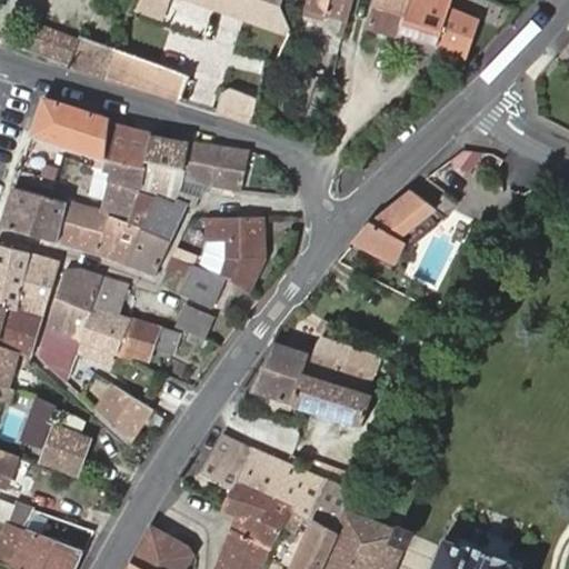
[(138,0),(130,15),(146,20),(157,0),(188,0),(253,23),(249,43),(282,56),(293,32),(286,8),(287,0),(138,0)]
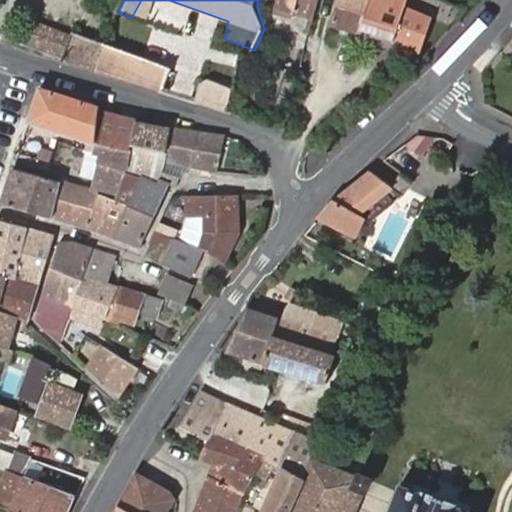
[(318,17),(322,0),(277,0),(276,5),(318,17)]
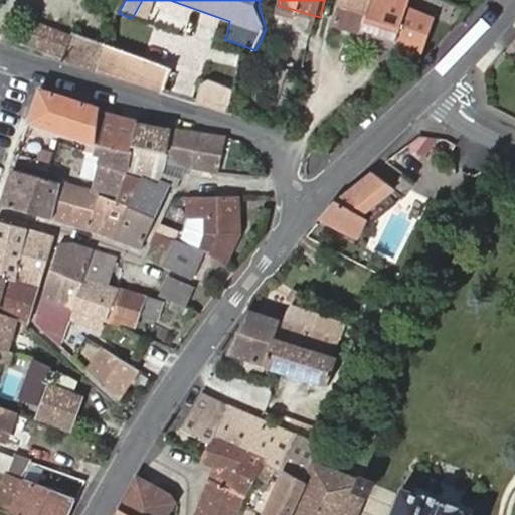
[(344,0),(337,24),(364,32),(373,0),(344,0)]
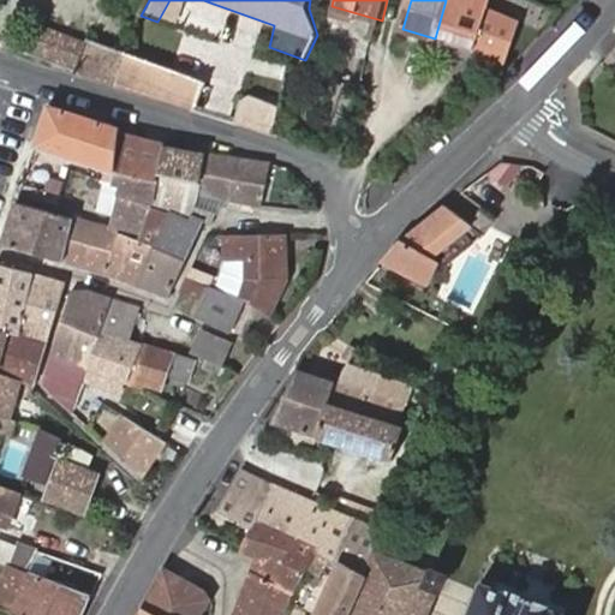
[(521,17),(489,9),(491,0),(446,0),(435,39),(496,57),(508,60),(521,17)]
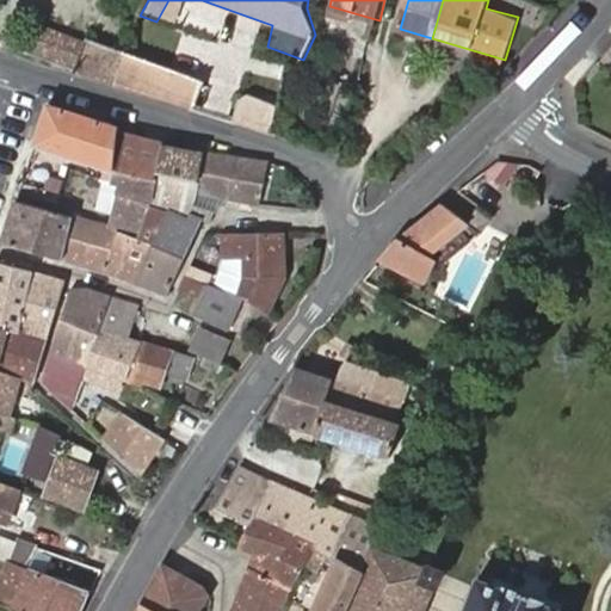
[(105,80),(121,51),(90,39),(88,43),(34,25),(26,50),(79,72),(105,80)]
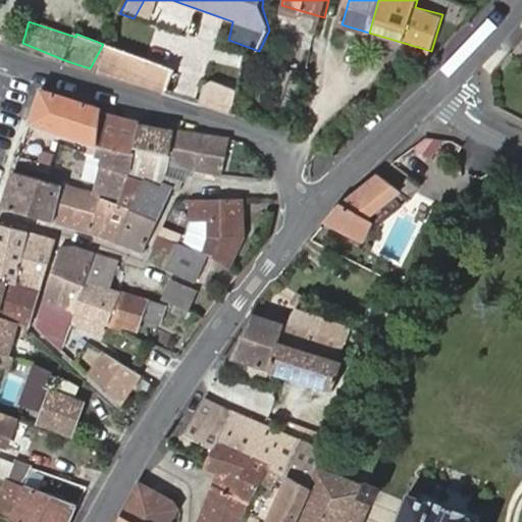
[(179,71),(103,44),(90,68),(167,93),(169,88),(173,89),(179,71)]
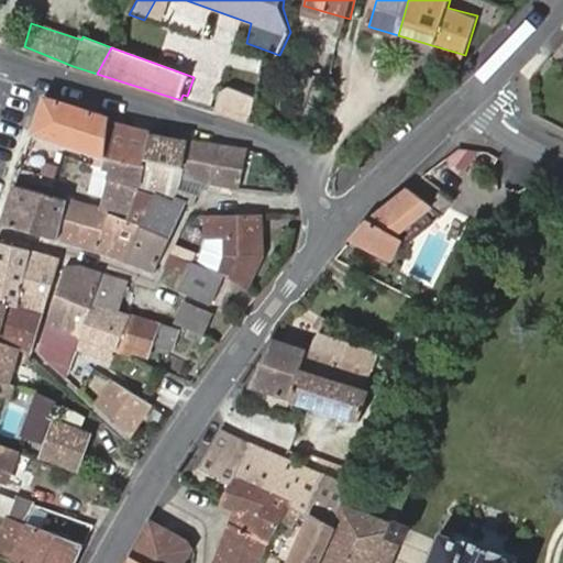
[(253,123),(260,99),(230,89),(222,95),(217,112),(253,123)]
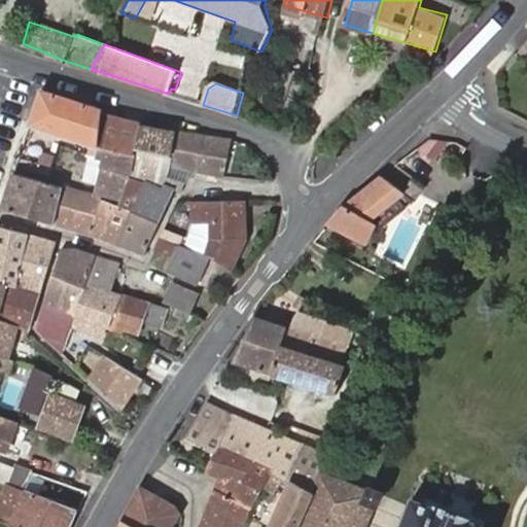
[(90,145),(88,154),(96,156),(98,142),(102,115),(103,109),(42,91),(29,128),(90,145)]
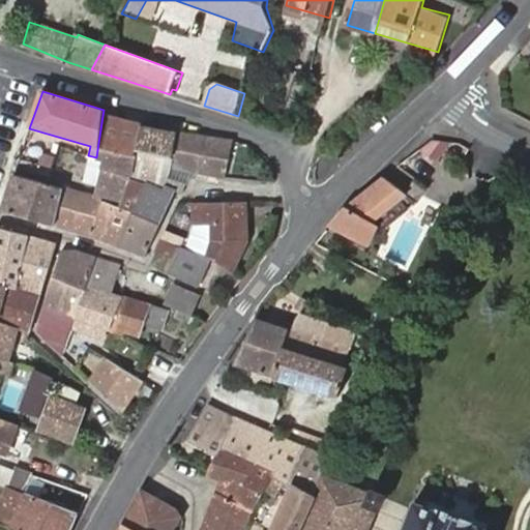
[(142,123),(102,116),(98,143),(137,153),(137,150),(142,123)]
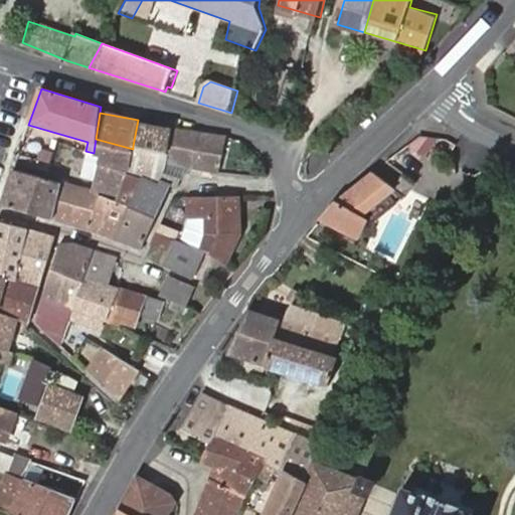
[(173,127),(138,120),(133,146),(167,154),(173,127)]
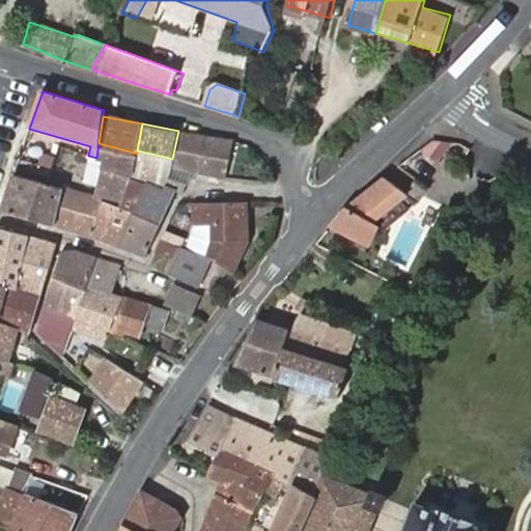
[(205,136),(178,131),(172,159),(171,163),(196,170),(205,136)]
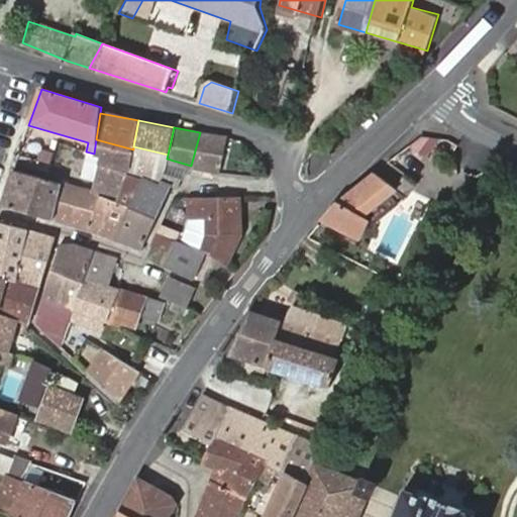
[(425,131),(414,146),(431,159),(442,143),(425,131)]
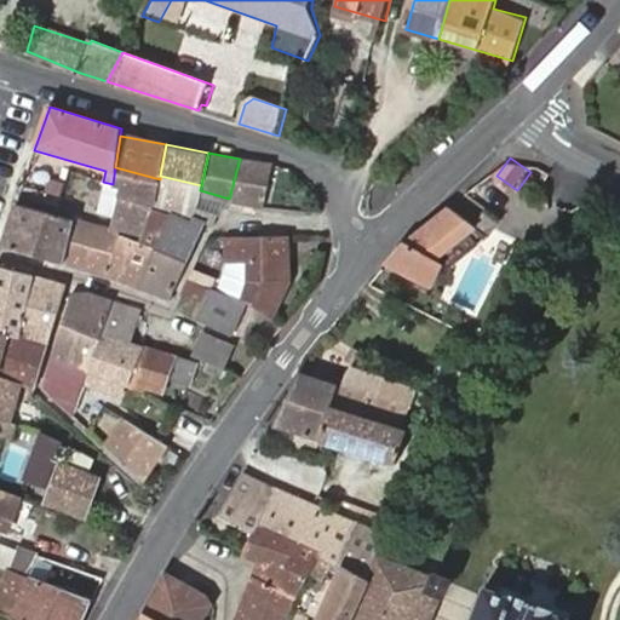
[(274,165),(240,159),(229,199),(262,207),(274,165)]
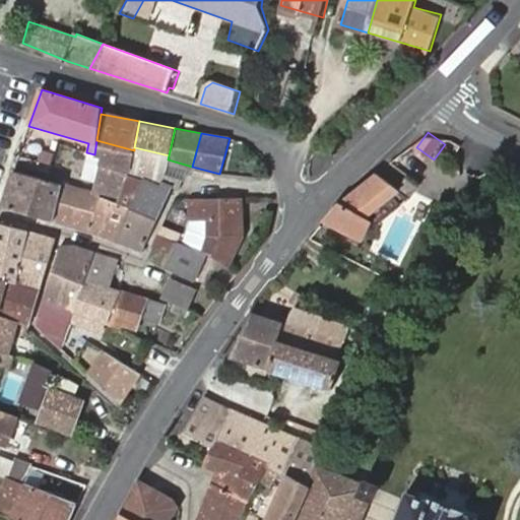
[(134,150),(96,140),(94,154),(103,157),(92,192),(102,196),(132,208),(144,180),(129,174),(134,150)]
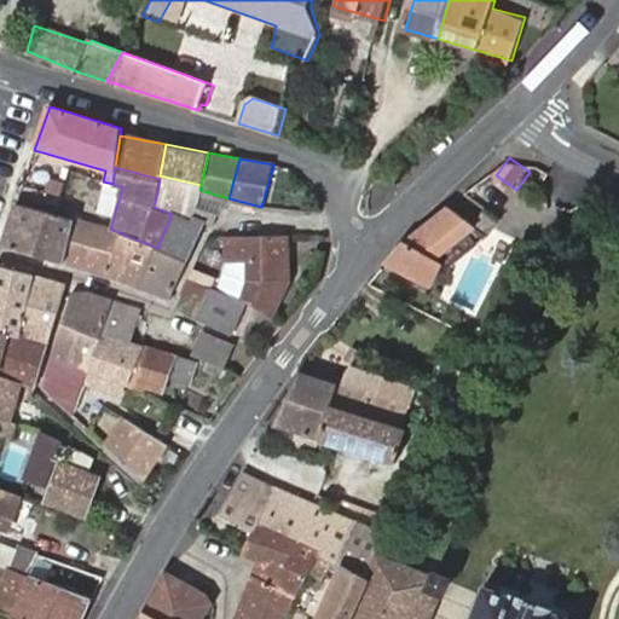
[(172,214),(204,227),(213,210),(196,207),(200,190),(201,185),(160,175),(160,179),(154,207),(172,214)]
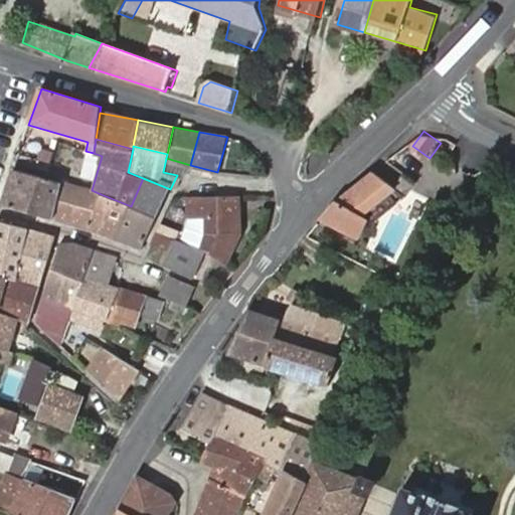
[(190,165),(166,158),(163,172),(177,175),(187,178),(190,165)]
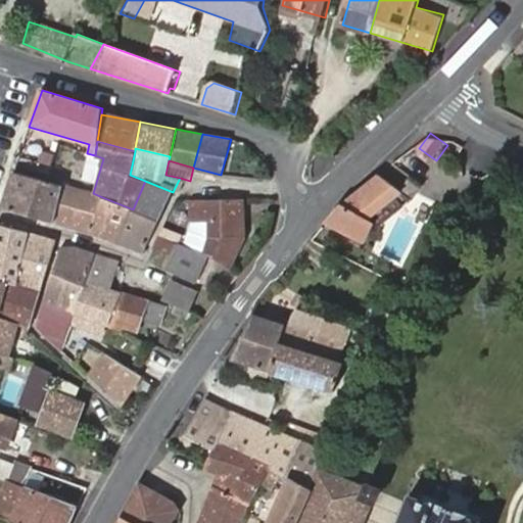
[(341,203),(326,224),(364,244),(375,224),(402,195),(395,189),(374,172),(341,203)]
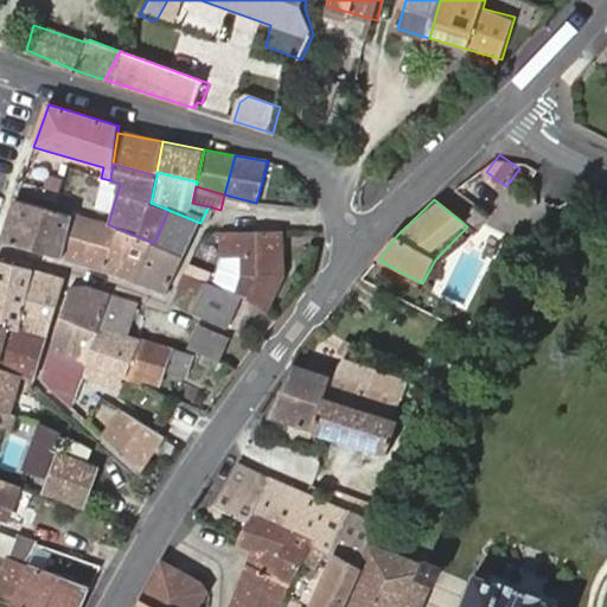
[(75,216),(14,200),(0,238),(0,240),(65,260),(75,216)]
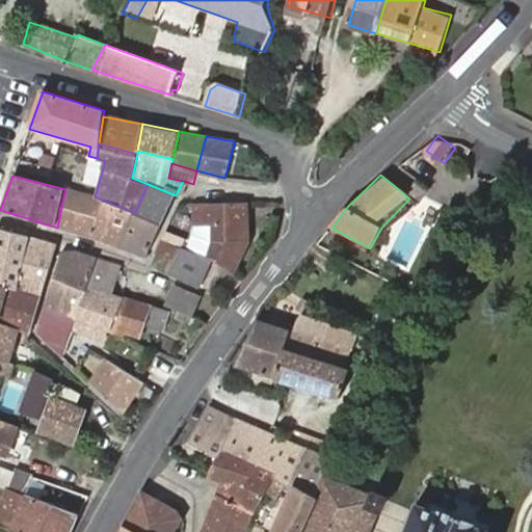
[(409,198),(416,204),(427,189),(414,178),(402,192),(409,198)]
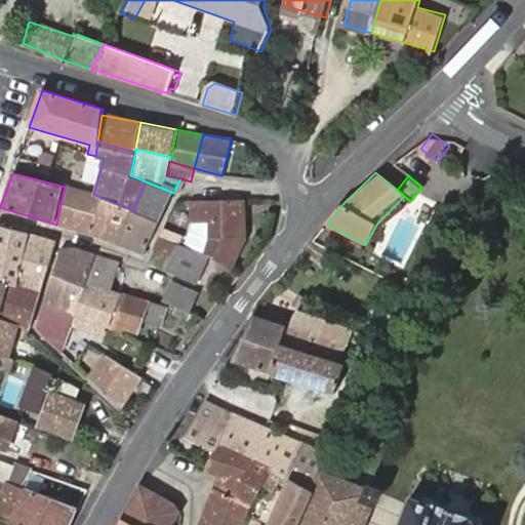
[(146,182),(133,210),(159,221),(173,193),(146,182)]
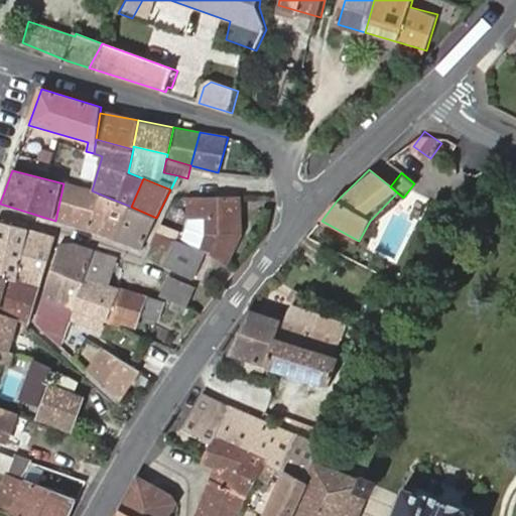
[(83,188),(63,183),(55,221),(70,225),(83,188)]
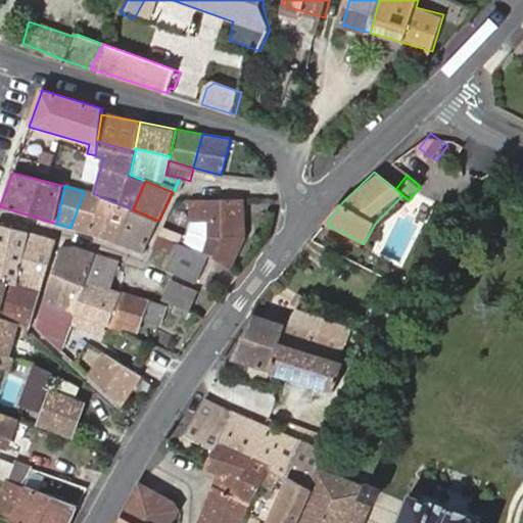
[(102,197),(93,193),(90,192),(84,191),(70,228),(94,236),(102,197)]
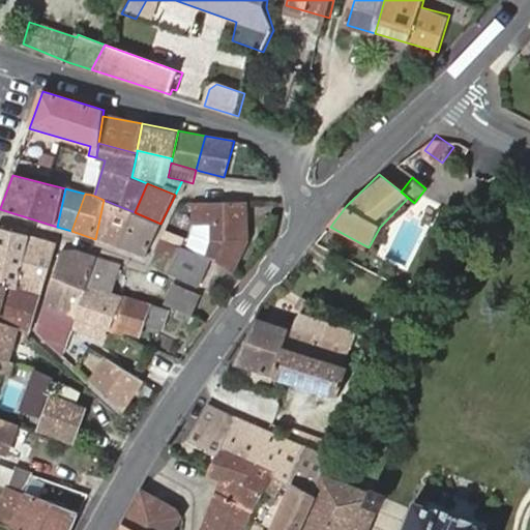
[(120,247),(135,212),(104,200),(95,239),(120,247)]
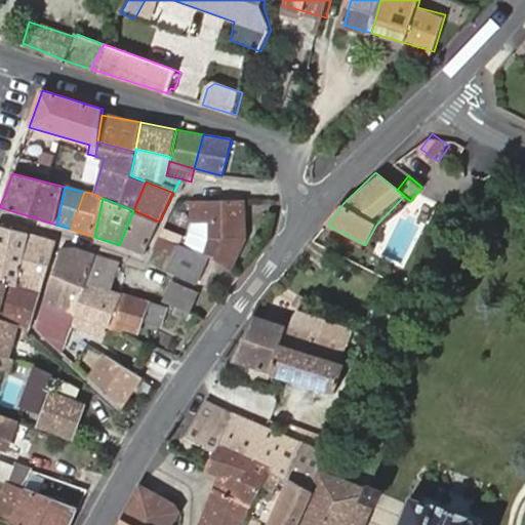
[(245,237),(244,199),(193,200),(192,231),(187,247),(200,252),(208,256),(231,269),(245,237)]
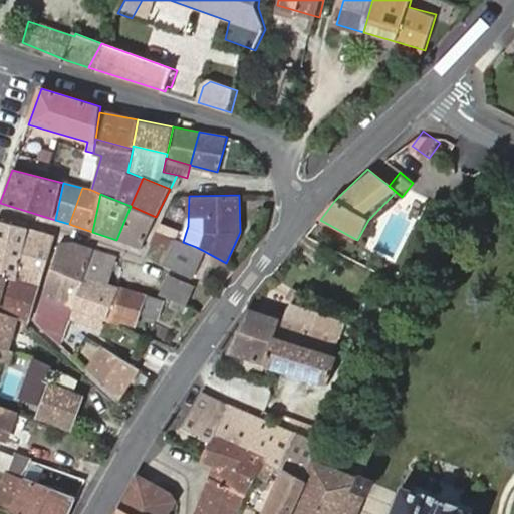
[(156,217),(131,206),(116,240),(141,248),(156,217)]
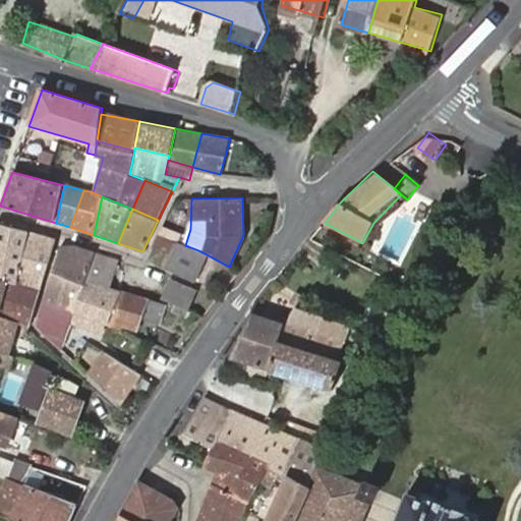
[(33,232),(0,222),(0,276),(18,282),(33,232)]
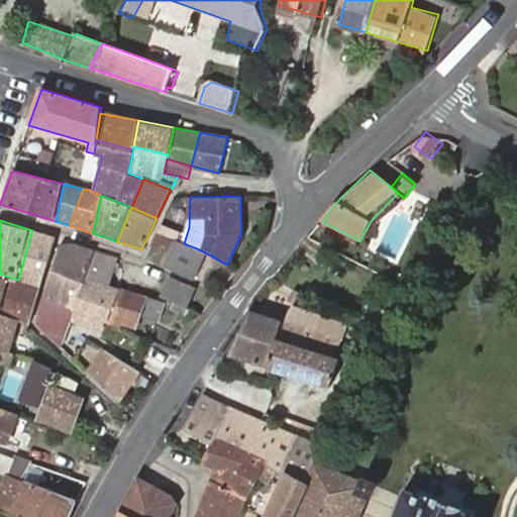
[(158,233),(176,240),(180,231),(162,224),(158,233)]
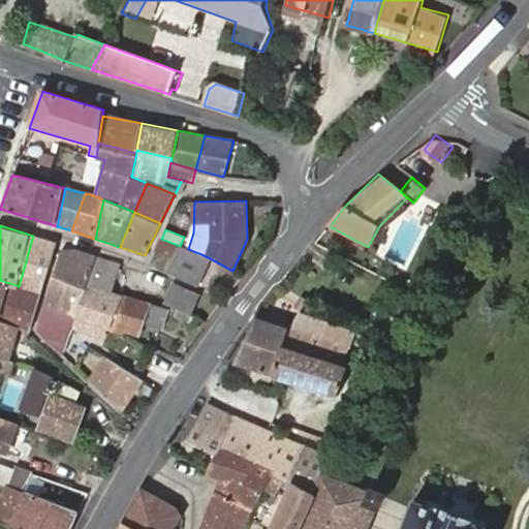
[(57,244),(33,236),(19,286),(40,293),(57,244)]
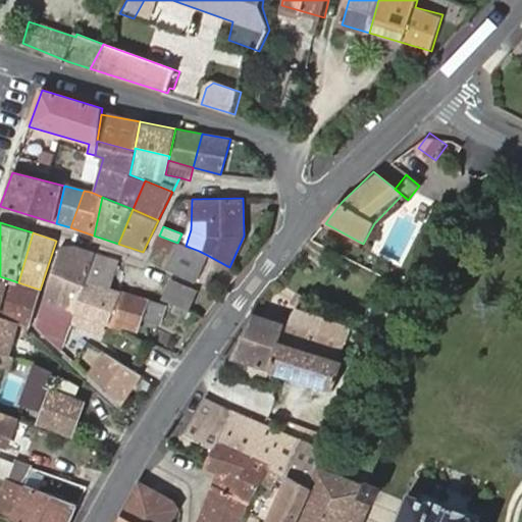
[(195,281),(207,255),(199,251),(186,246),(177,243),(159,236),(154,245),(167,251),(169,248),(173,250),(166,269),(195,281)]
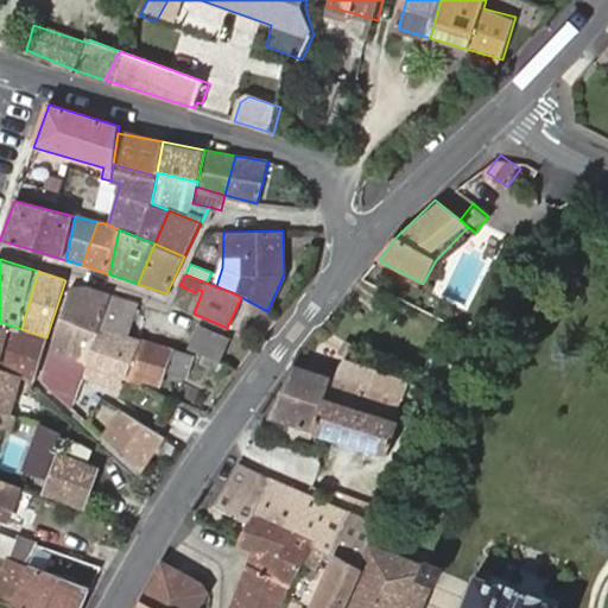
[(87,363),(101,325),(112,293),(86,285),(75,285),(54,350),(87,363)]
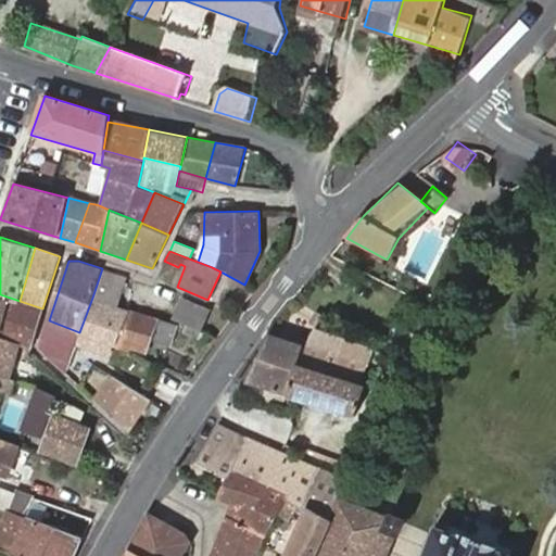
[(118,305),(129,279),(102,268),(92,298),(118,305)]
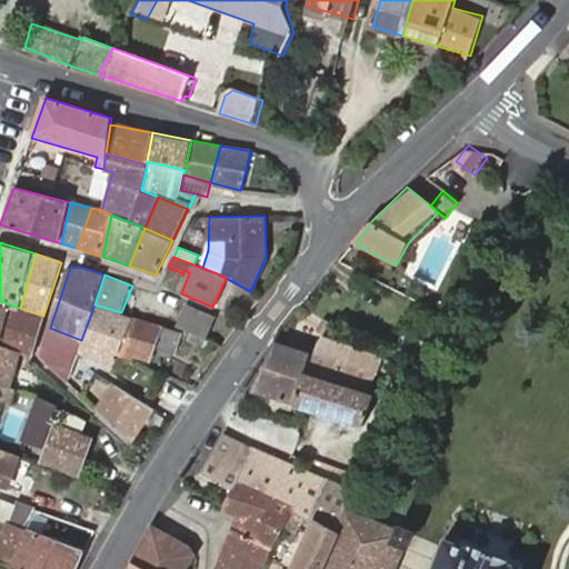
[(20,308),(0,301),(0,342),(31,352),(43,316),(20,308)]
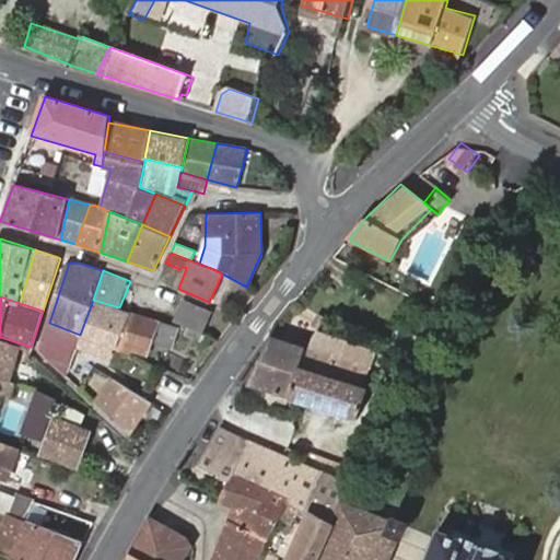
[(116,349),(129,312),(119,307),(93,300),(80,335),(116,349)]
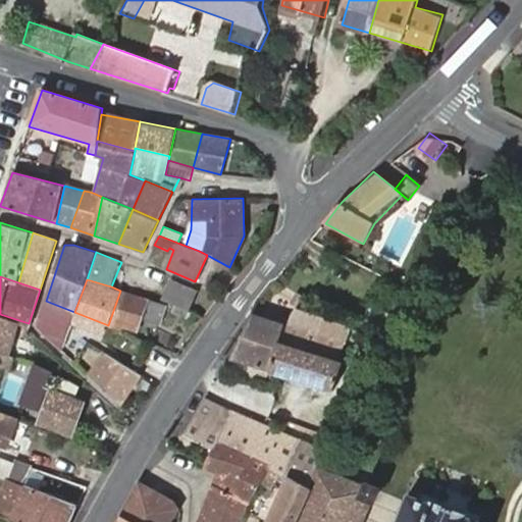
[(173,284),(166,300),(187,309),(195,294),(173,284)]
